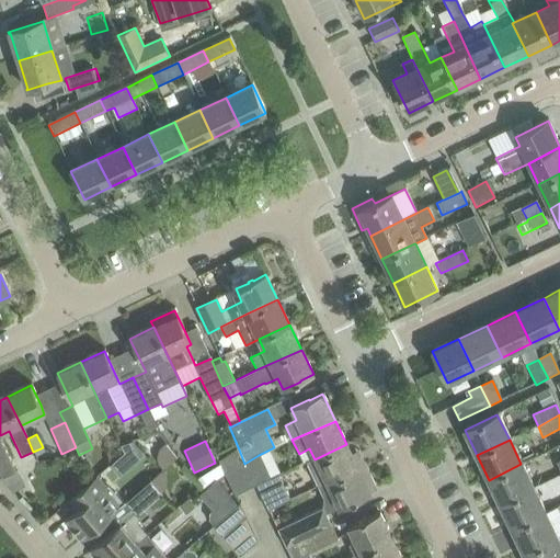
[(19,471),(15,474),(0,442),(0,477),(1,479),(0,479),(0,481),(12,494),(19,491),(22,499),(30,494),(25,487),(19,471)]
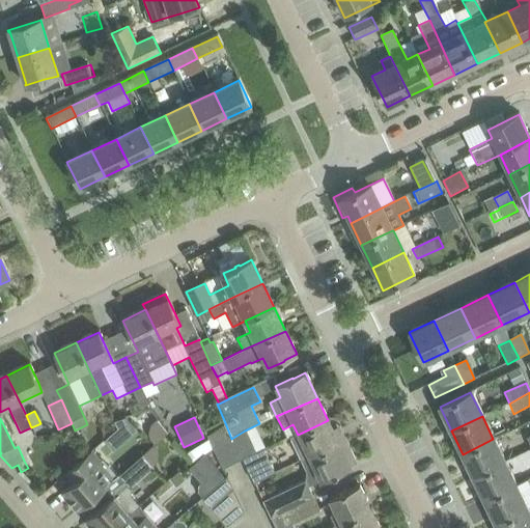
[(117,429),(104,442),(112,452),(113,452),(136,432),(124,419),(114,422),(117,429)]
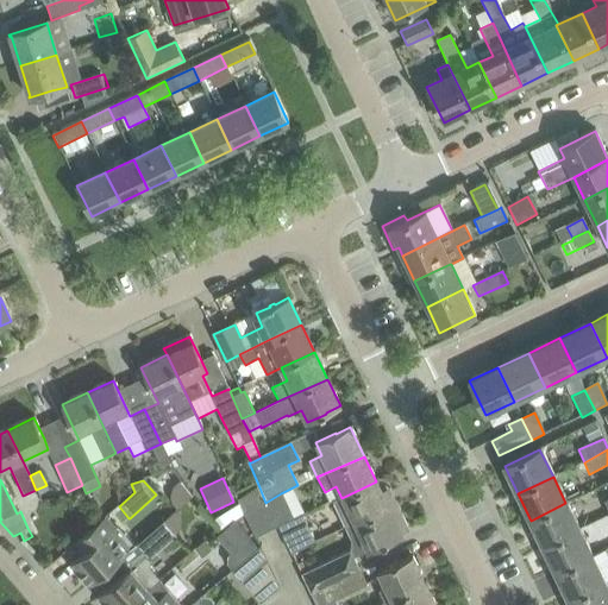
[(344,530),(389,509),(376,481),(342,498),(348,511),(337,516),(344,530)]
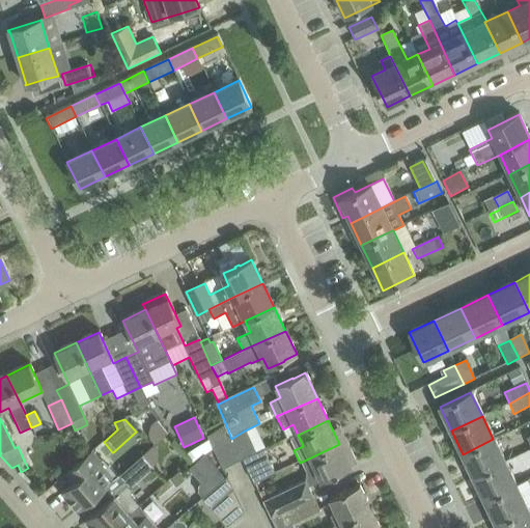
[(155,446),(167,435),(156,421),(150,426),(148,433),(149,441),(155,446)]
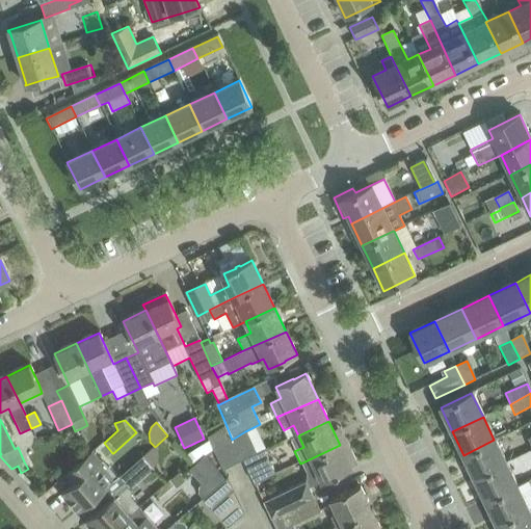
[(213,451),(222,445),(232,440),(227,426),(207,439),(209,442),(213,451)]
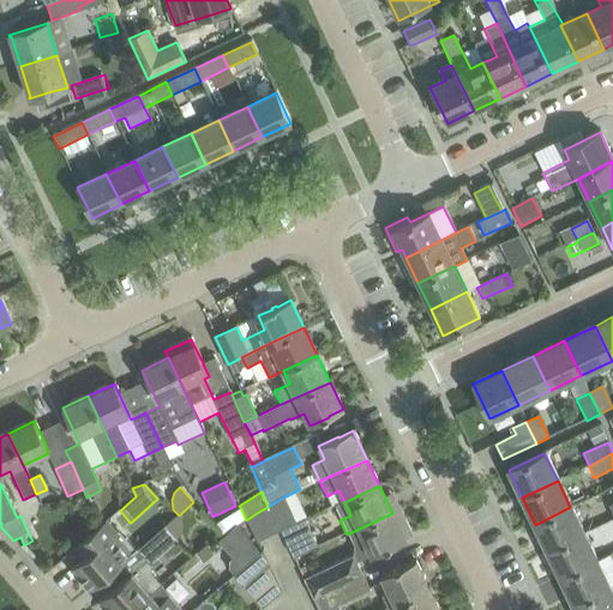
[(280,532),(281,531),(305,520),(298,503),(288,508),(283,497),(268,507),(280,532)]
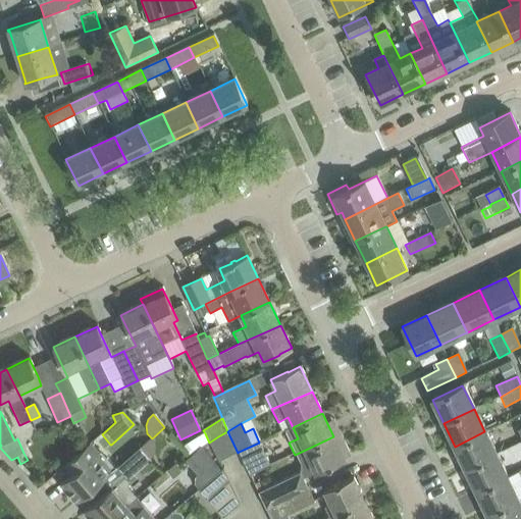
[(228,457),(238,453),(227,431),(218,436),(228,457)]
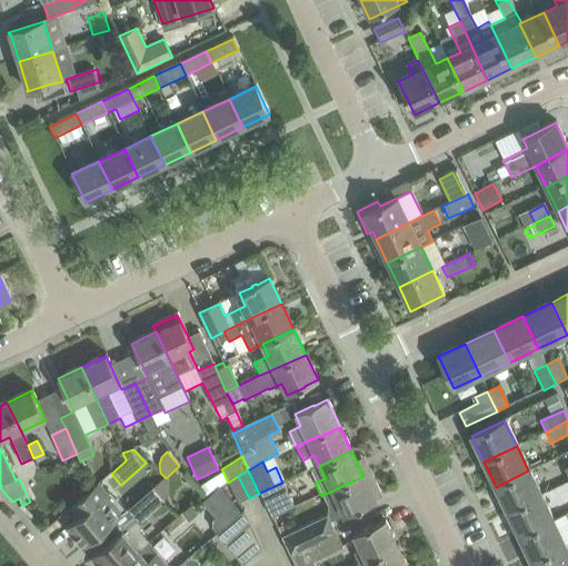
[(507,512),(540,496),(528,470),(496,487),(507,512)]
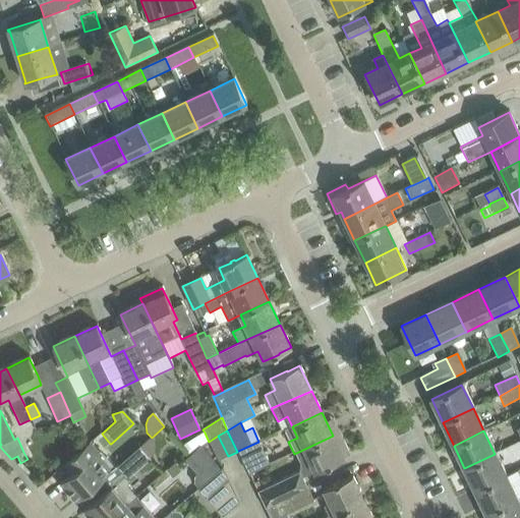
[(219,460),(228,456),(218,436),(209,442),(212,449),(219,460)]
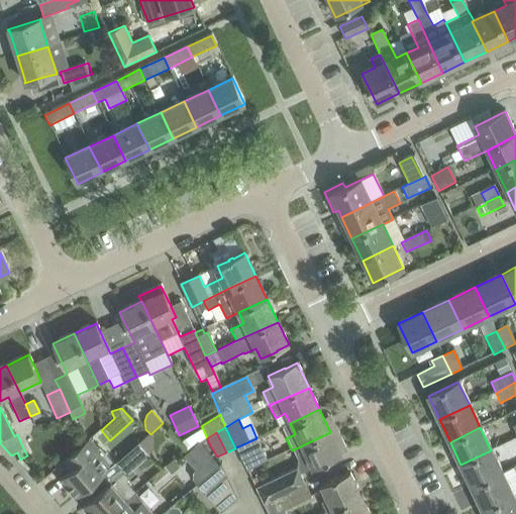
[(312,470),(325,464),(329,461),(329,460),(346,451),(340,438),(334,441),(330,432),(292,450),(297,460),(306,456),(312,470)]
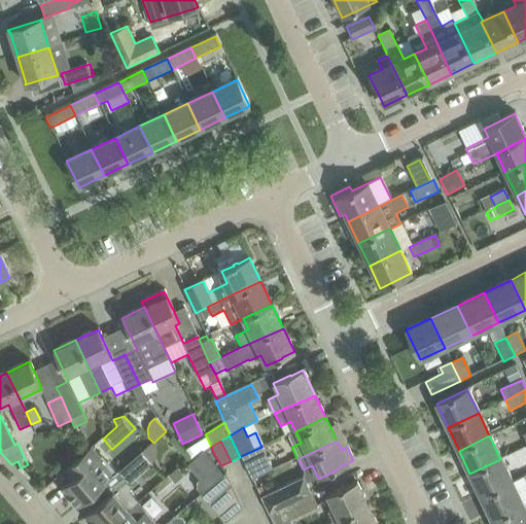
[(117,473),(129,485),(152,465),(150,463),(156,459),(156,448),(152,443),(117,473)]
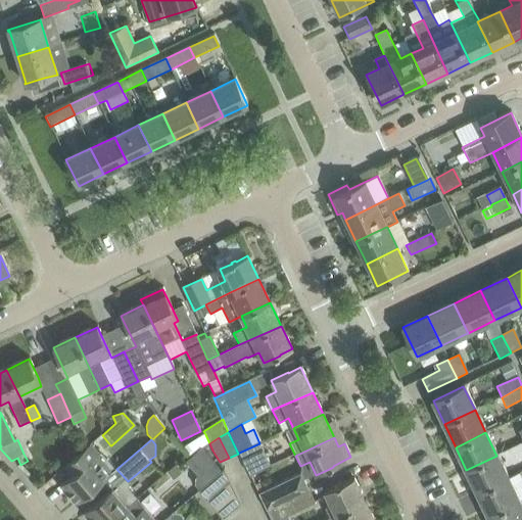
[(239,453),(250,476),(271,467),(259,443),(239,453)]
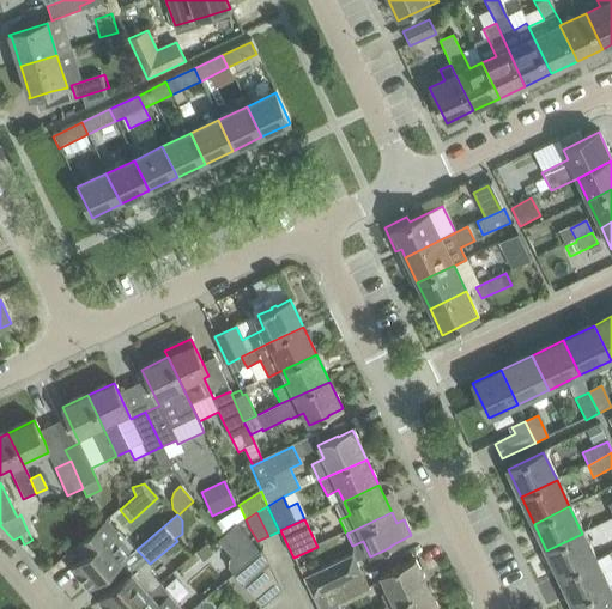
[(90,591),(108,576),(121,564),(113,553),(123,543),(104,522),(74,548),(76,549),(79,546),(88,555),(71,570),(90,591)]
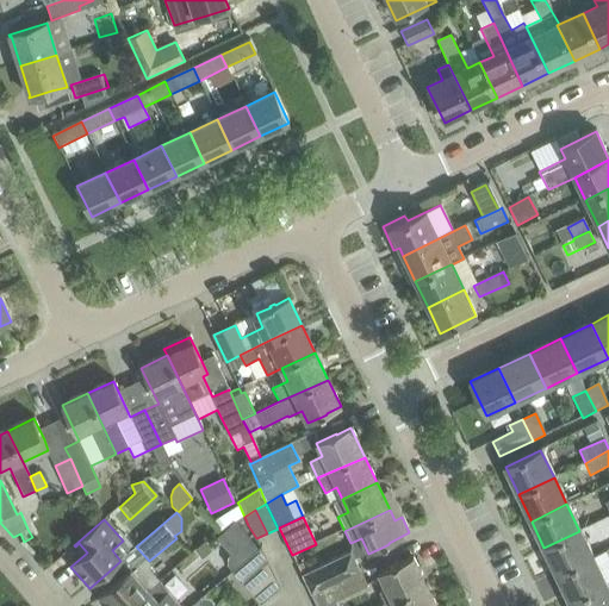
[(557,575),(592,557),(579,531),(544,548),(557,575)]
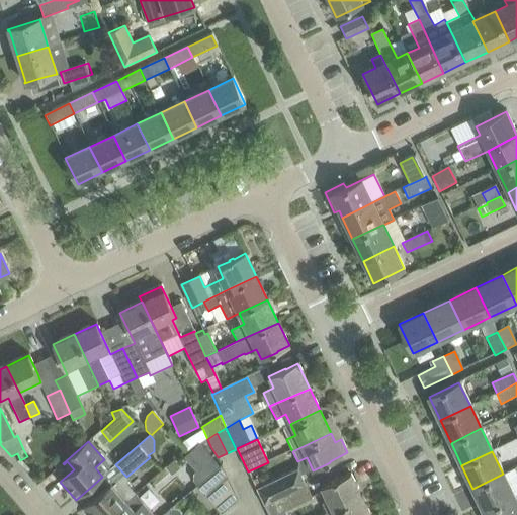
[(193,475),(192,481),(197,487),(220,467),(211,459),(211,458),(195,473),(193,475)]
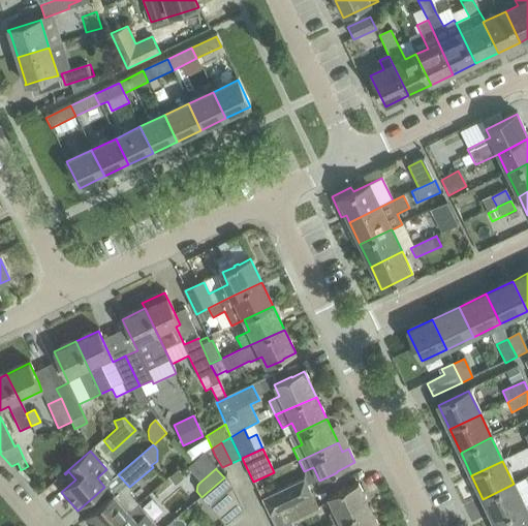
[(242,512),(230,488),(225,476),(202,497),(224,525),(226,525),(242,512)]
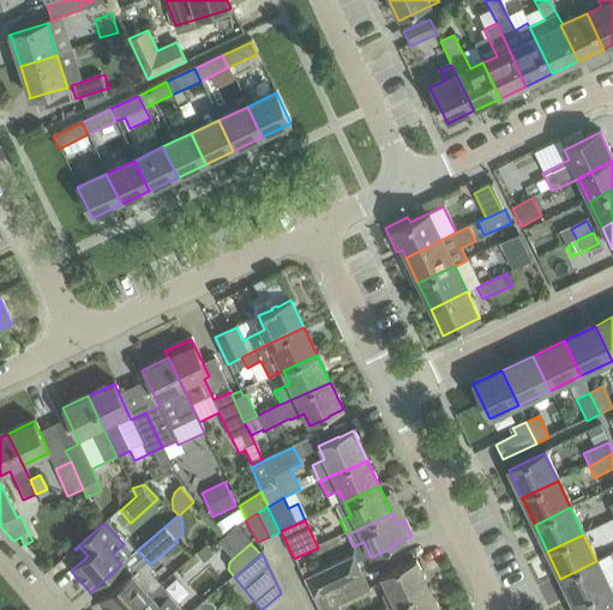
[(313,598),(361,577),(352,556),(304,580),(313,598)]
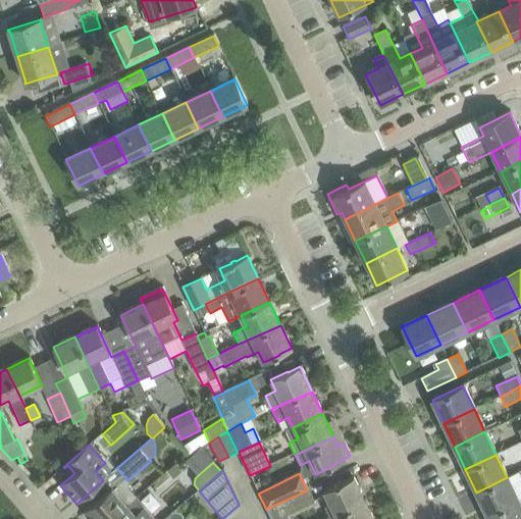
[(329,518),(364,502),(353,477),(341,483),(341,482),(323,490),(329,506),(324,508),(329,518)]
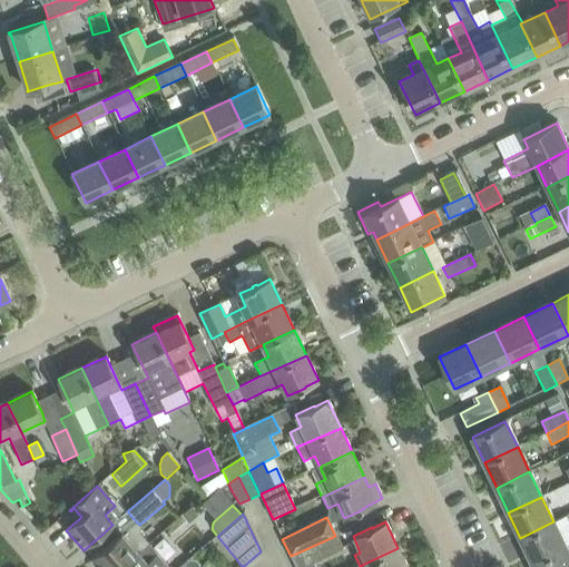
[(532,563),(566,547),(553,521),(520,538),(532,563)]
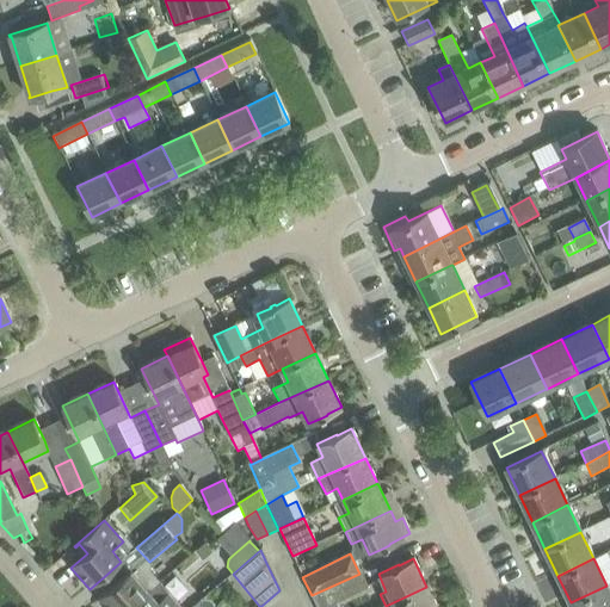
[(131,606),(159,583),(151,573),(141,562),(98,599),(104,606),(131,606)]
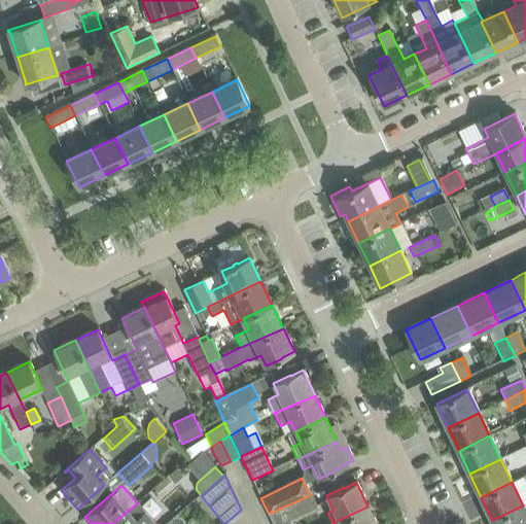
[(284,523),(316,508),(310,495),(269,514),(274,523),(284,523)]
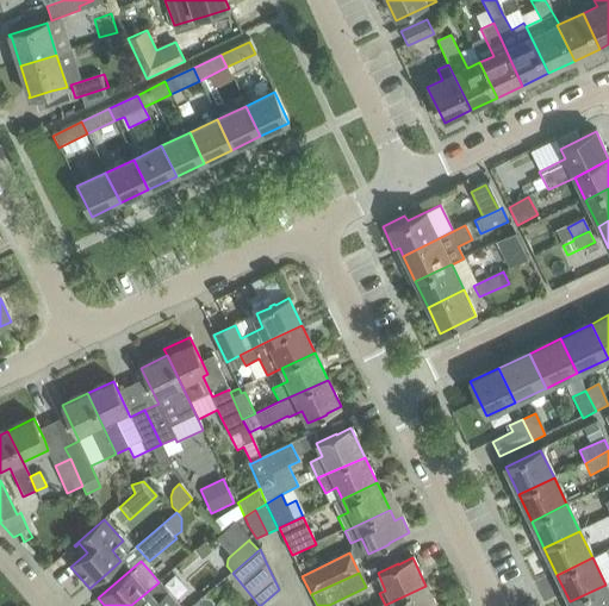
[(179,605),(168,593),(159,582),(131,605),(179,605)]
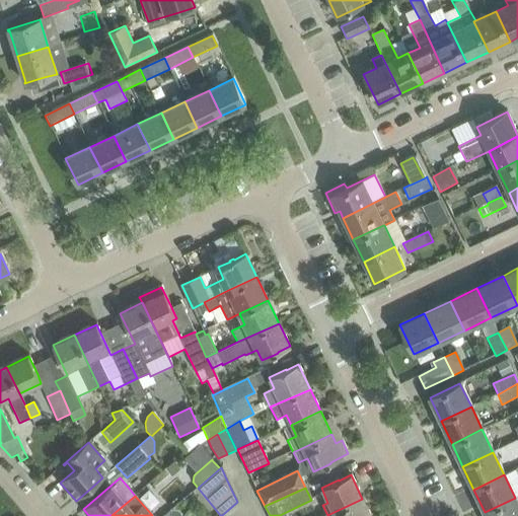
[(517,515),(517,504),(515,498),(485,512),(487,515),(517,515)]
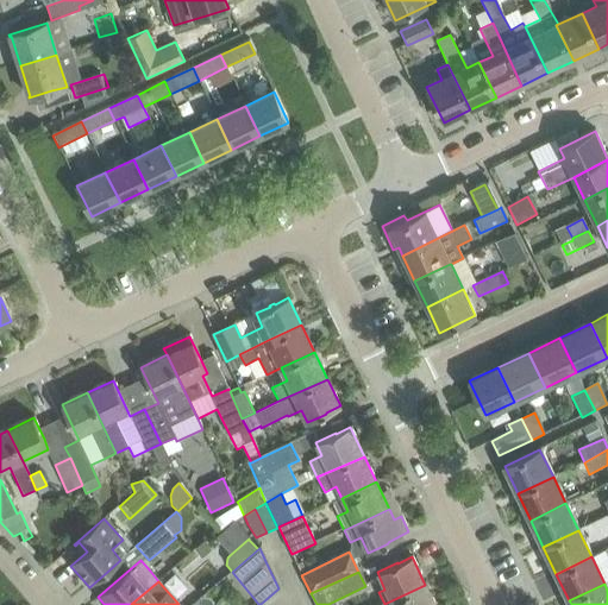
[(434,604),(425,585),(384,604),(434,604)]
